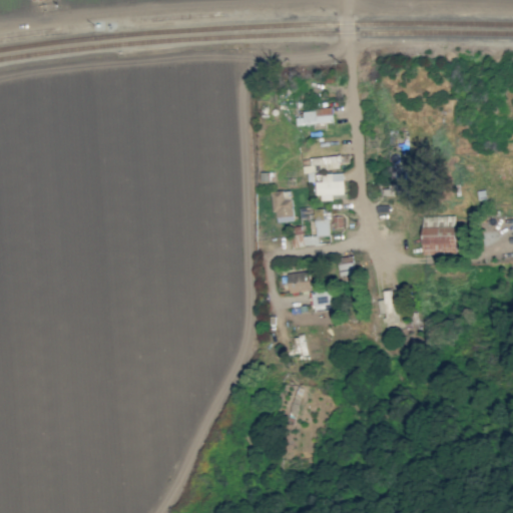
[(296,117),(297,125),(333,122),(332,108),(303,110),(303,117),(296,117)]
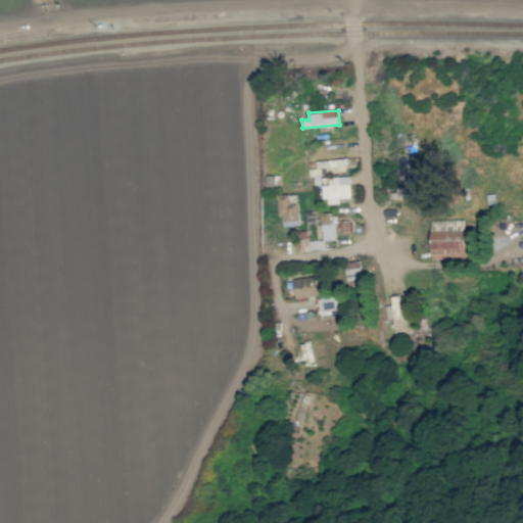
[(316,160),(316,170),(308,170),(308,177),(314,177),(314,185),(321,185),(320,174),(346,173),(346,159),(316,160)]
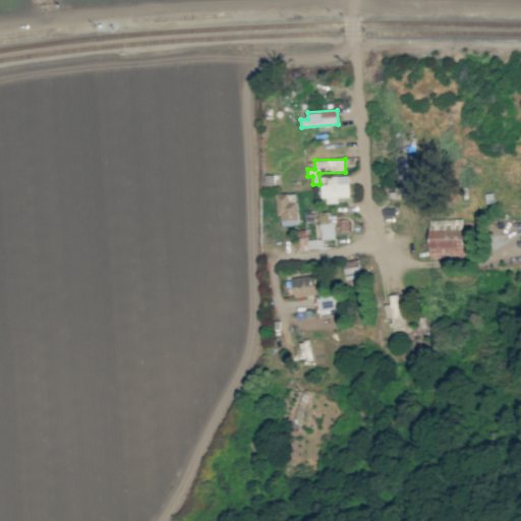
[(389,198),(419,197),(418,181),(424,181),(424,175),(413,176),(413,185),(388,187),(389,198)]
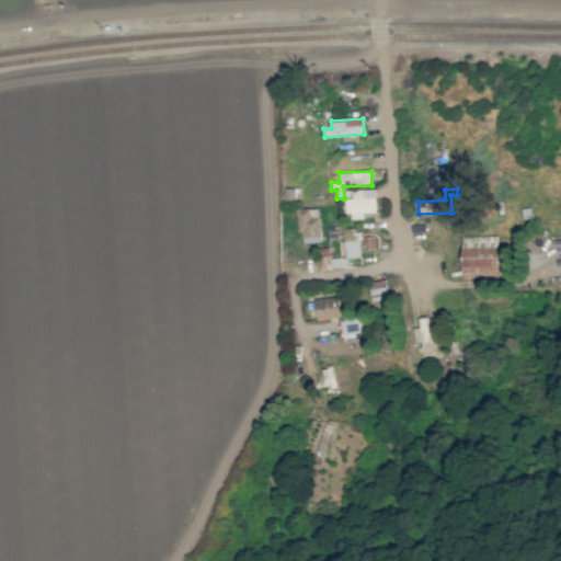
[(363,213),(376,212),(375,190),(347,190),(347,219),(363,219),(363,213)]
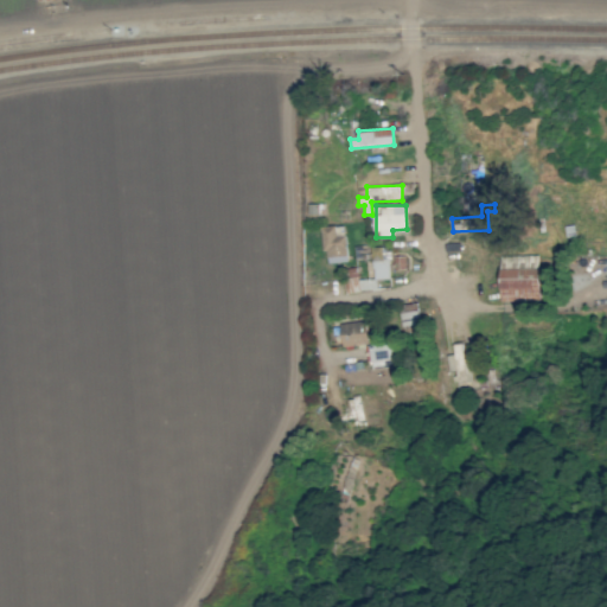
[(323,227),(326,263),(347,261),(344,225),(323,227)]
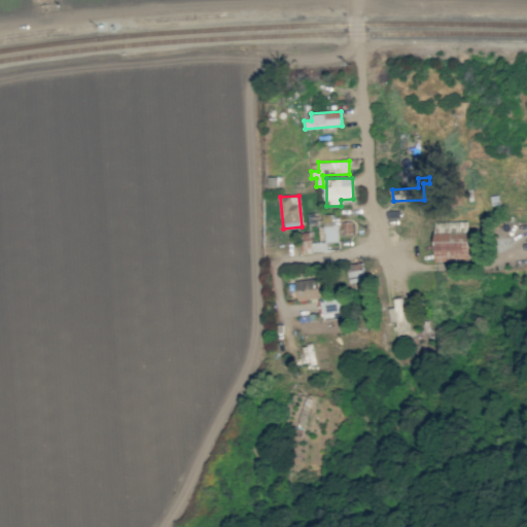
[(338,215),(322,215),(323,243),(339,242),(338,215)]
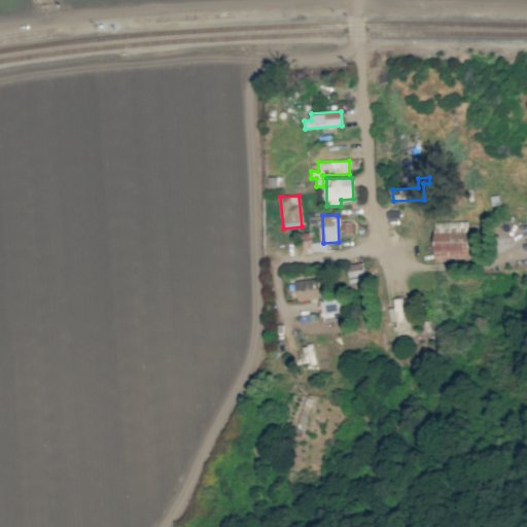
[(469,260),(468,221),(434,221),(434,260),(469,260)]
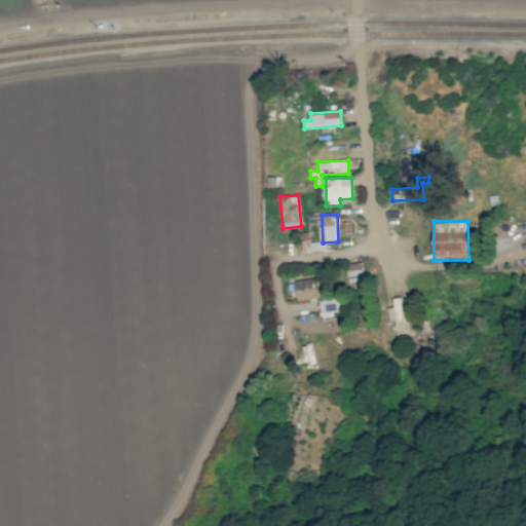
[(312,252),(327,251),(326,241),(312,242),(312,252)]
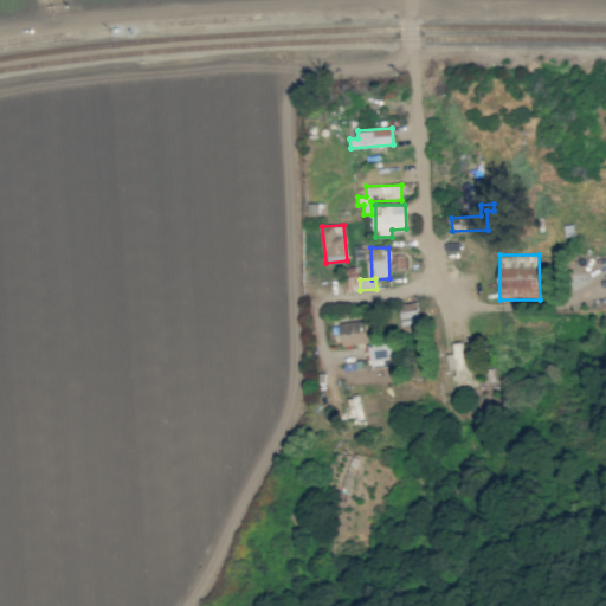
[(419,322),(416,309),(399,313),(403,326),(419,322)]
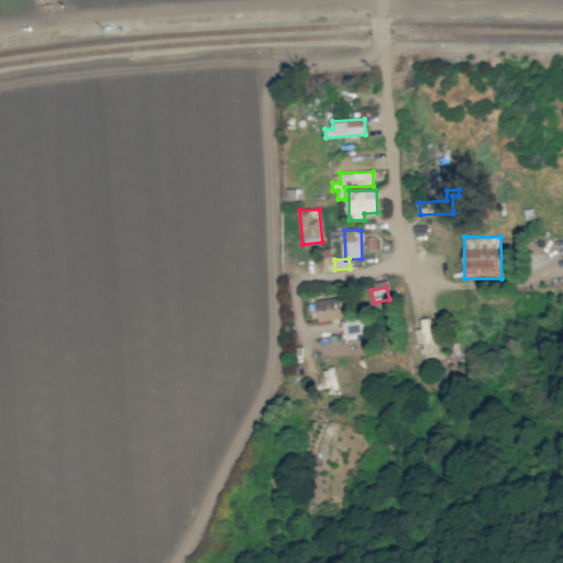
[(317,320),(342,319),(340,297),(316,299),(317,320)]
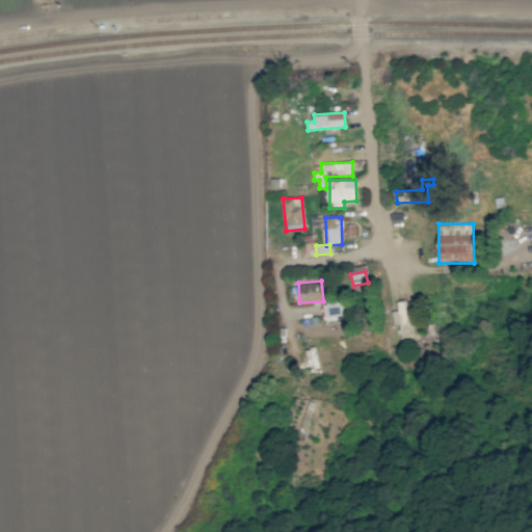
[(324,323),(347,320),(344,300),(322,303),(324,323)]
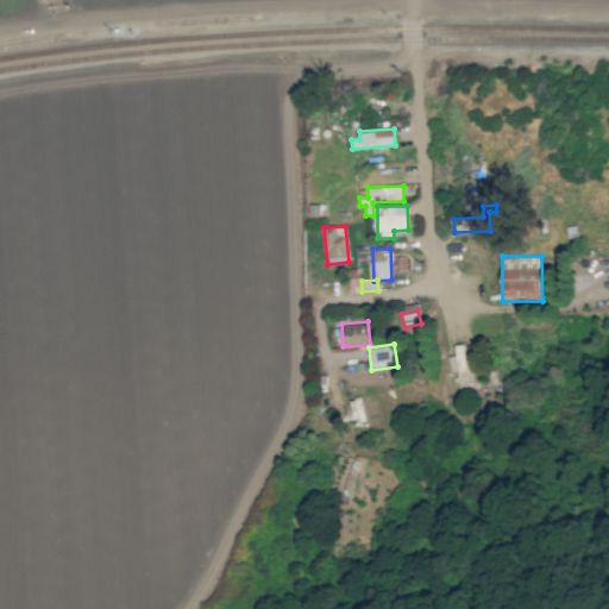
[(349,400),(352,420),(364,418),(360,397),(349,400)]
